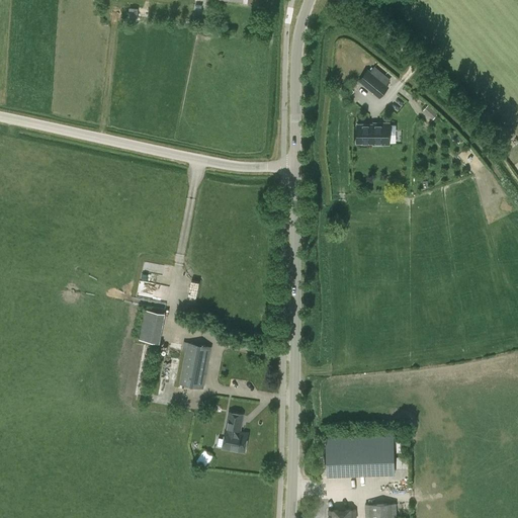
[(334,8),(336,3),(328,0),(326,6),(334,8)]
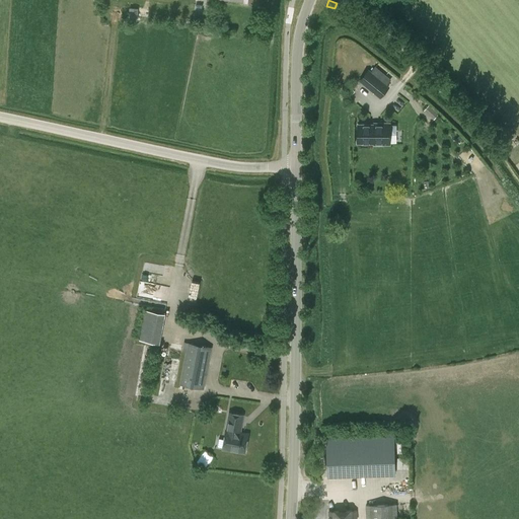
[(380,97),(388,87),(368,71),(360,80),(380,97)]
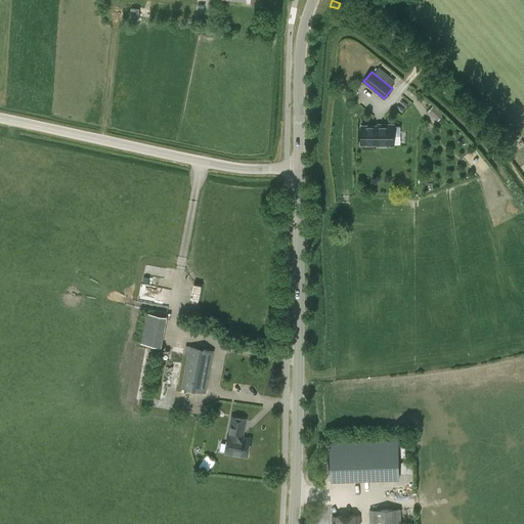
[(433,106),(427,113),(431,116),(436,108),(433,106)]
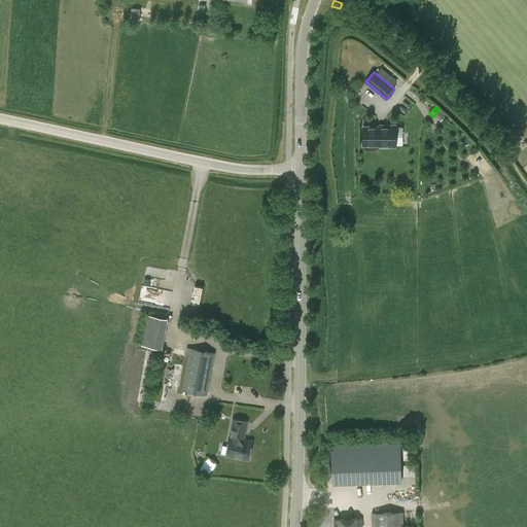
[(380,128),(363,127),(363,144),(380,145),(380,147),(388,147),(388,146),(395,146),(395,136),(402,136),(402,128),(395,128),(395,126),(380,126),(380,128)]
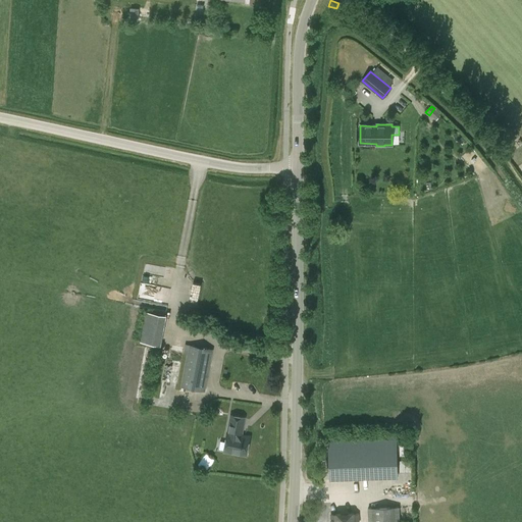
[(161,346),(167,315),(147,311),(141,342),(161,346)]
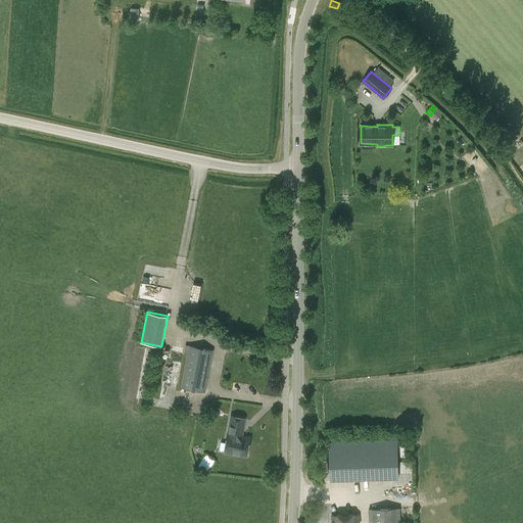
[(212,349),(186,344),(184,354),(188,354),(182,386),(205,391),(212,349)]
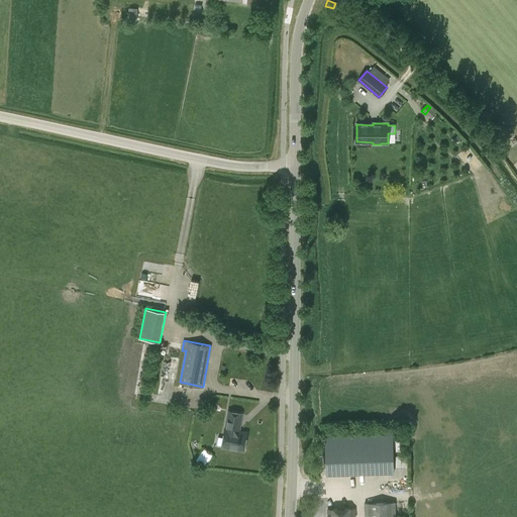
[(244,450),(247,432),(239,430),(242,413),(229,411),(226,428),(225,428),(222,446),(244,450)]
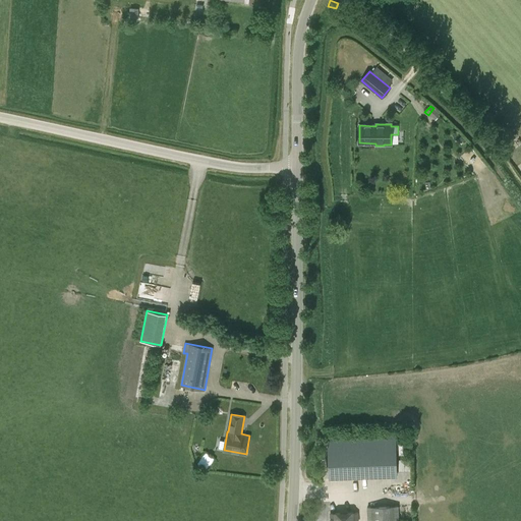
[(397,475),(396,439),(328,442),(329,478),(397,475)]
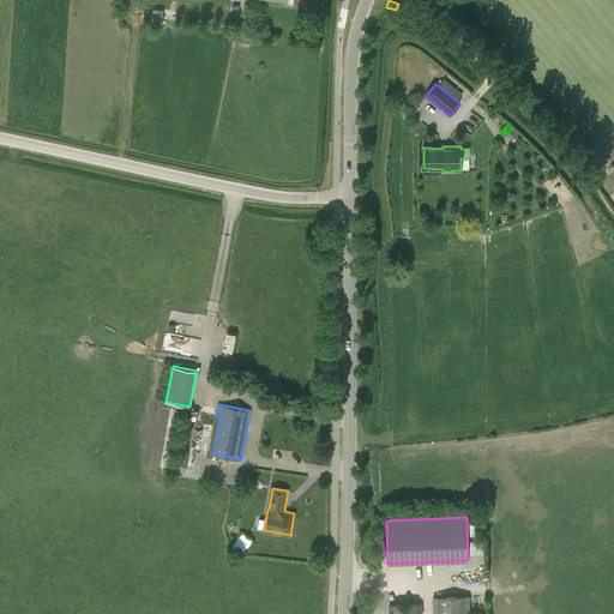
[(239,541),(233,548),(241,554),(247,547),(239,541)]
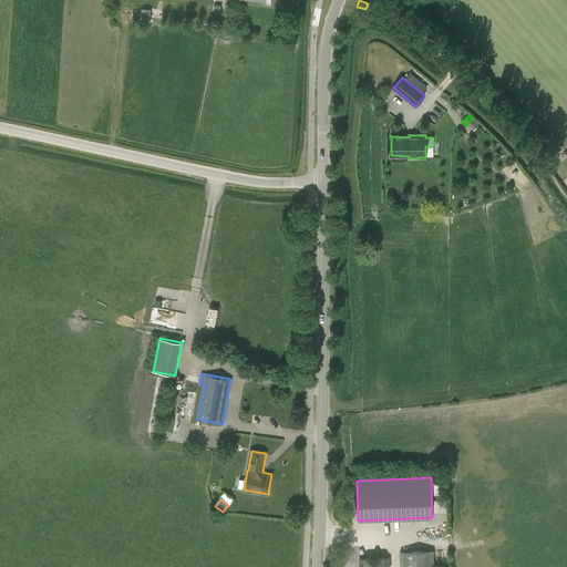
[(433,500),(434,513),(447,513),(446,500),(433,500)]
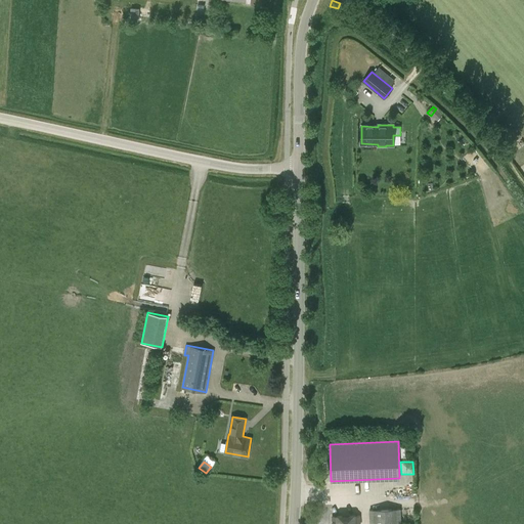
[(400,523),(400,509),(369,510),(369,523),(400,523)]
